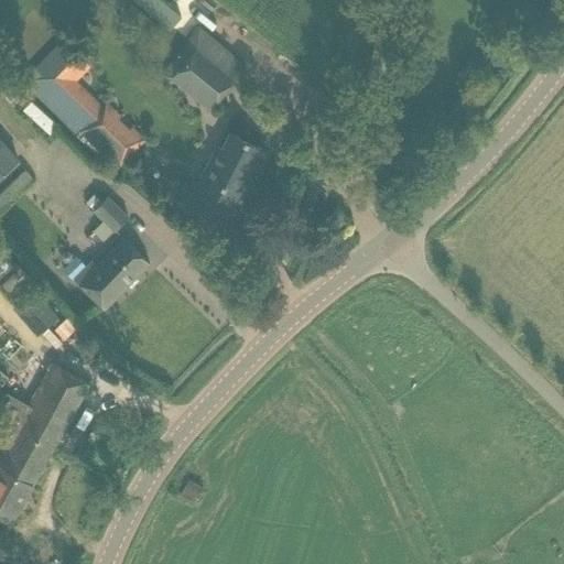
[(134,0),(167,28),(180,13),(162,0),(134,0)]
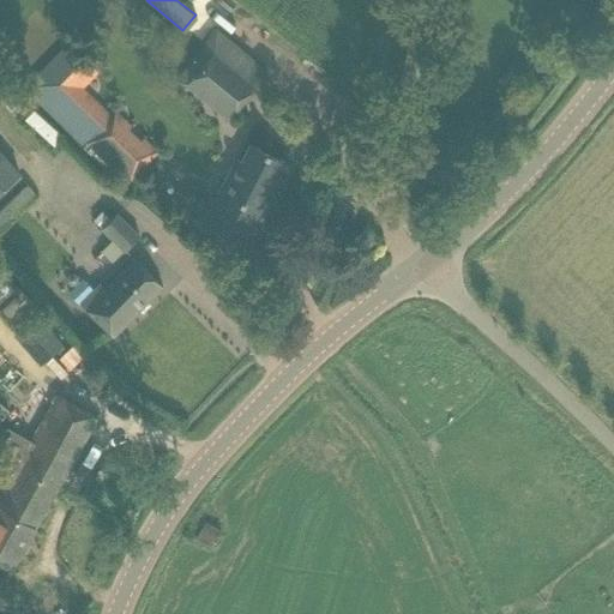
[(128,130),(131,127),(114,113),(110,116),(84,89),(100,72),(70,43),(26,88),(127,187),(157,154),(142,138),(139,140),(128,130)]
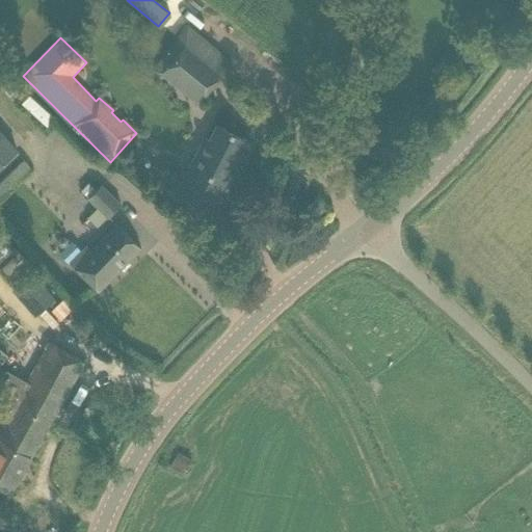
[(162,77),(196,105),(223,75),(187,45),(162,77)]
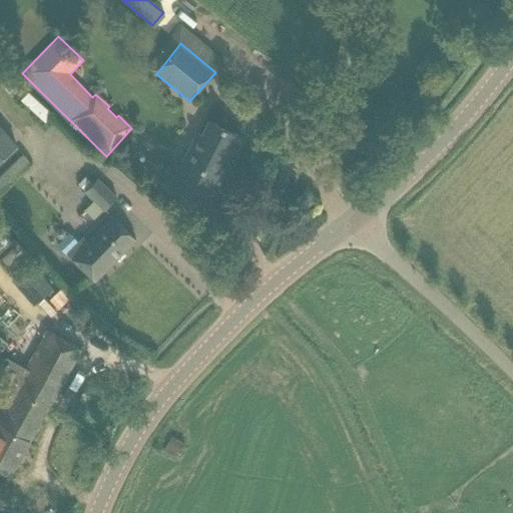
[(195,134),(166,189),(171,191),(206,209),(242,138),(208,121),(207,120),(198,135),(195,134)]
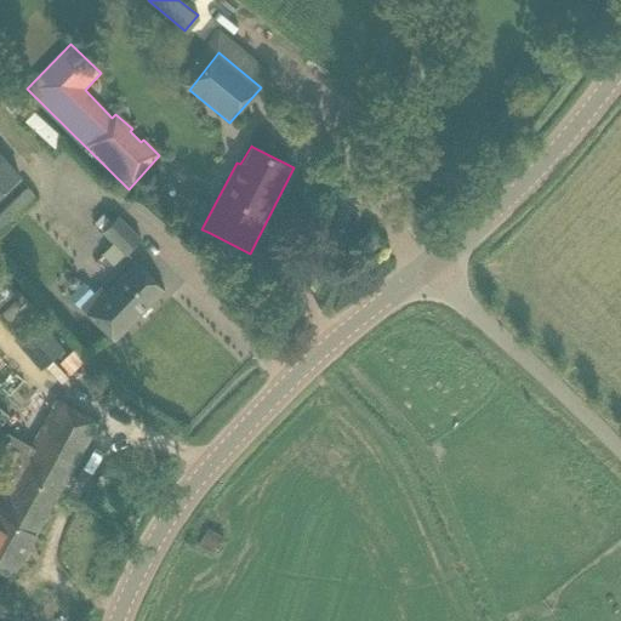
[(0,155),(0,188),(17,176),(0,155)]
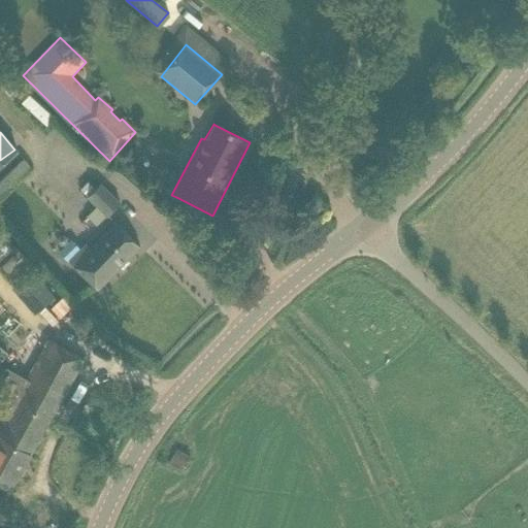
[(88,197),(95,190),(88,183),(80,190),(88,197)]
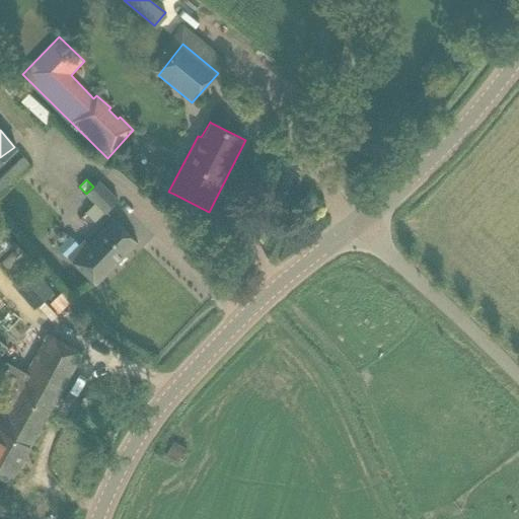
[(98,181),(85,194),(105,213),(118,200),(98,181)]
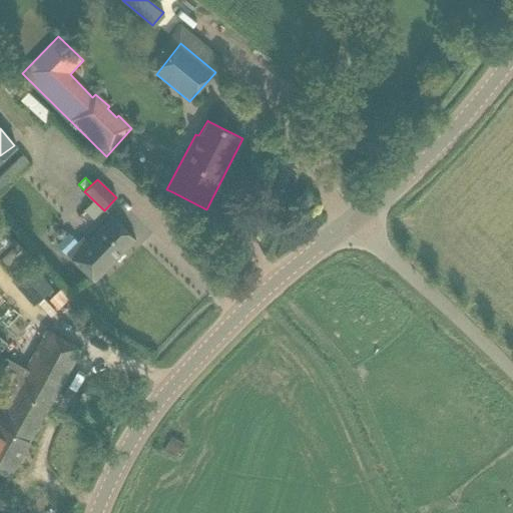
[(313,201),(306,192),(297,199),(304,208),(313,201)]
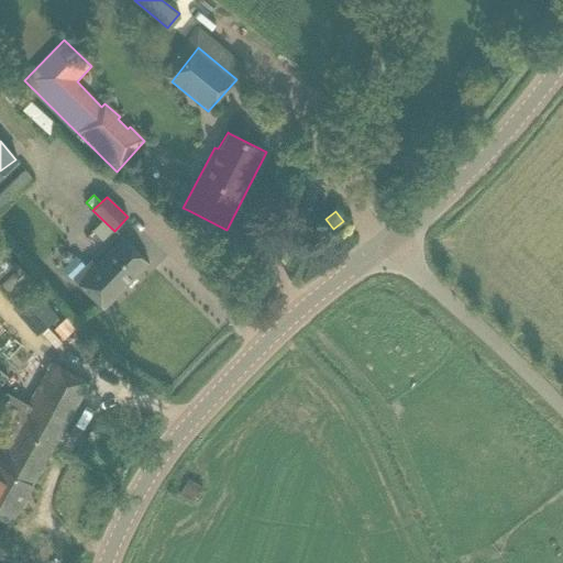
[(86,266),(73,279),(103,309),(148,263),(123,238),(90,271),(86,266)]
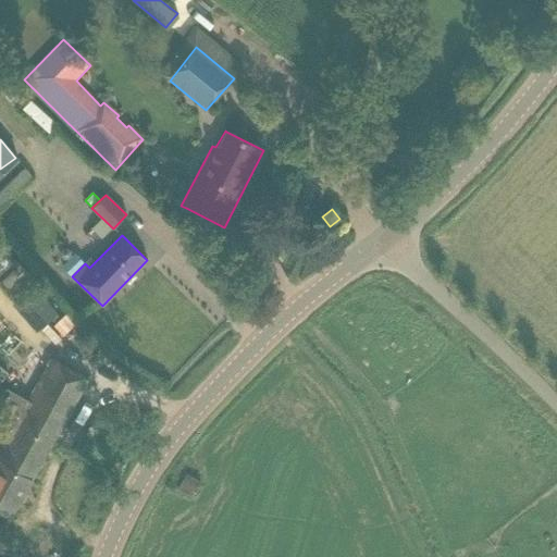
[(62,249),(60,252),(60,257),(63,260),(69,259),(71,256),(71,251),(66,249),(62,249)]
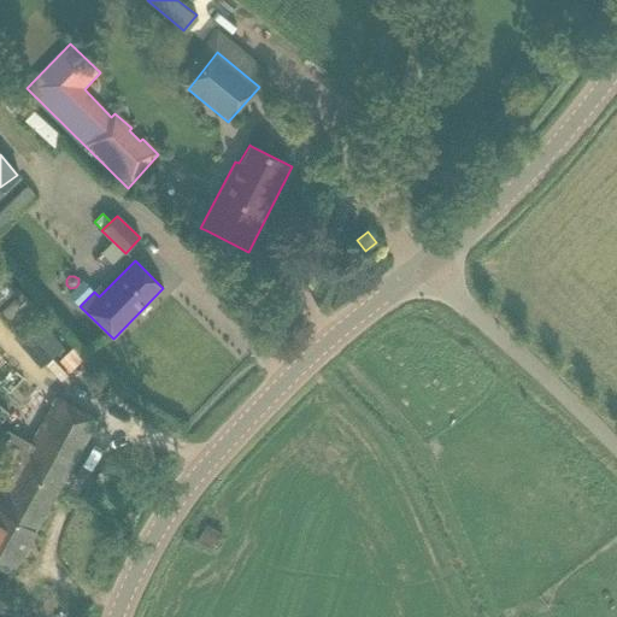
[(37,318),(16,339),(41,368),(63,347),(37,318)]
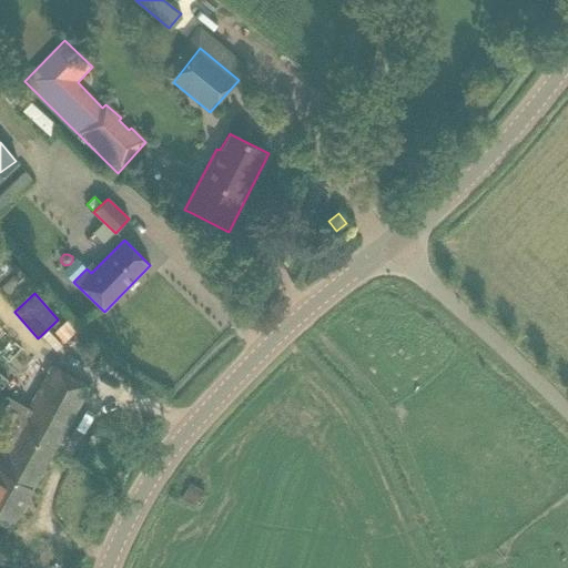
[(3,335),(0,340),(0,357),(6,363),(19,348),(3,335)]
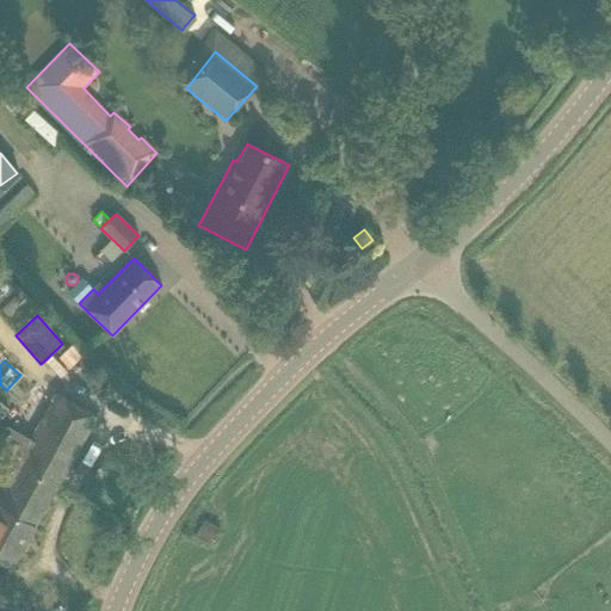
[(0,559),(13,566),(97,417),(57,395),(0,497),(0,559)]
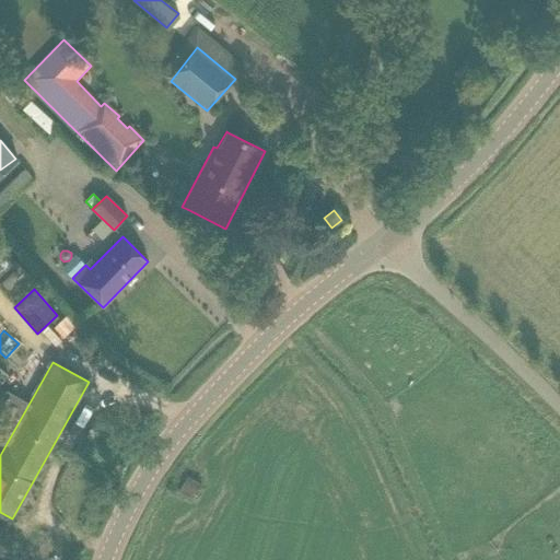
[(0,556),(1,557),(13,537),(0,528),(0,556)]
